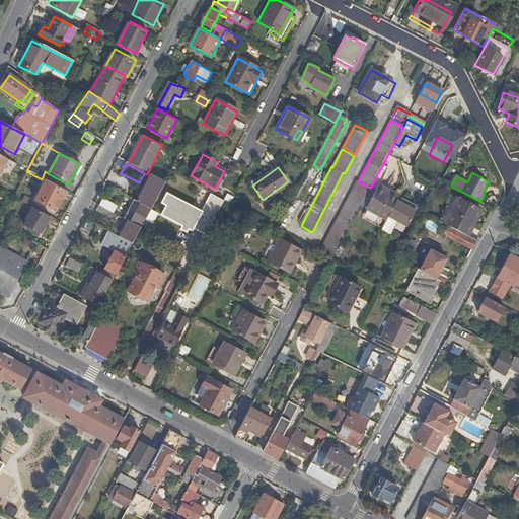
[(150,211),(164,183),(150,176),(136,203),(150,211)]
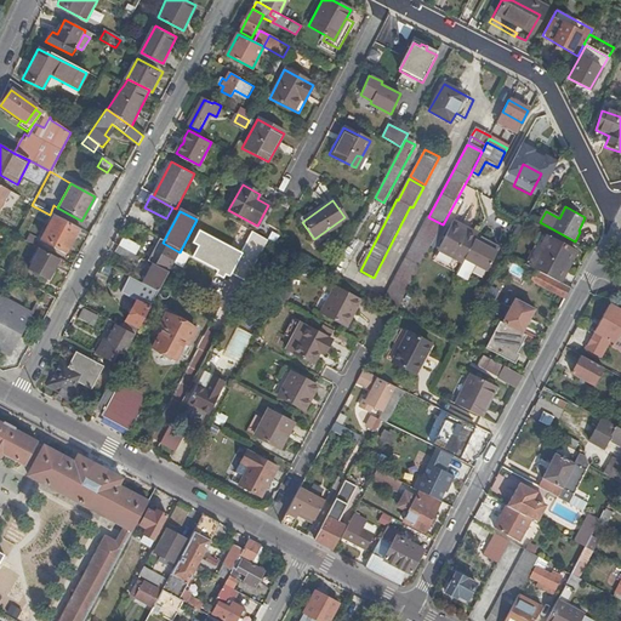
[(67,254),(80,231),(55,217),(41,241),(67,254)]
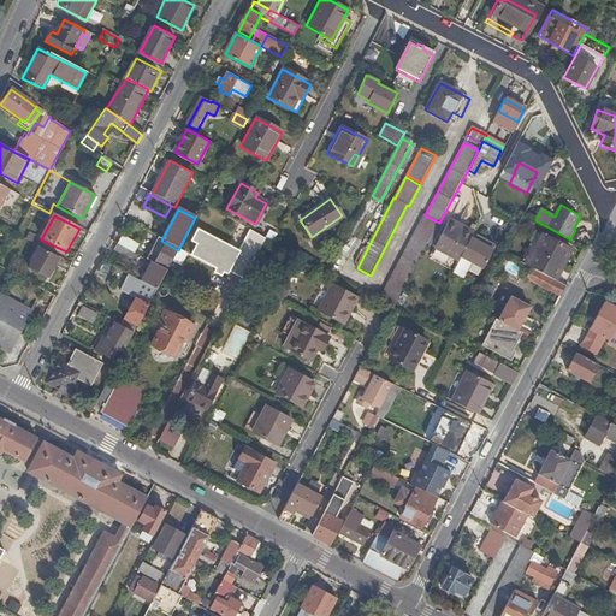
[(379,300),(392,307),(395,307),(438,225),(422,217),(379,300)]
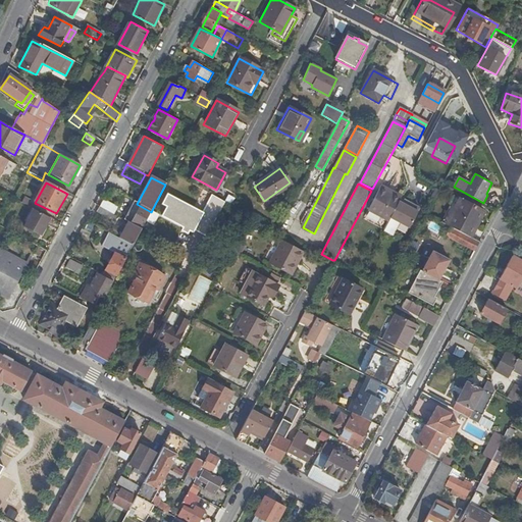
[(389,222),(392,218),(400,204),(403,197),(382,187),(369,211),(389,222)]
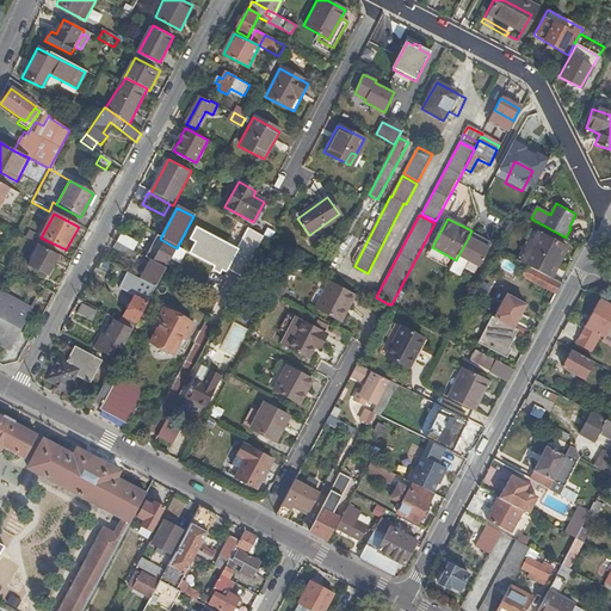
[(239,250),(198,228),(192,239),(197,241),(191,253),(216,266),(215,269),(221,272),(223,269),(227,271),(228,269),(239,250)]
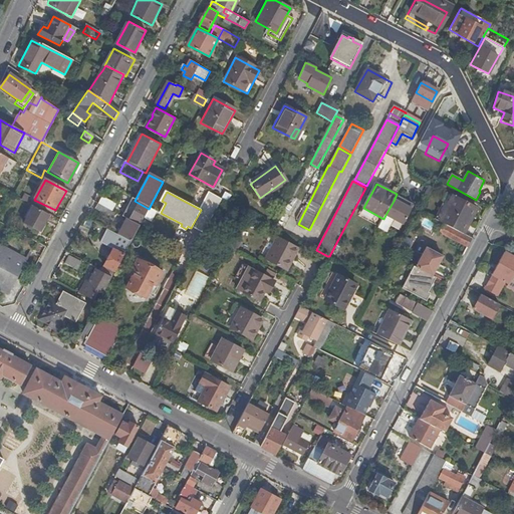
[(201,210),(192,226),(205,232),(223,199),(210,193),(201,210)]
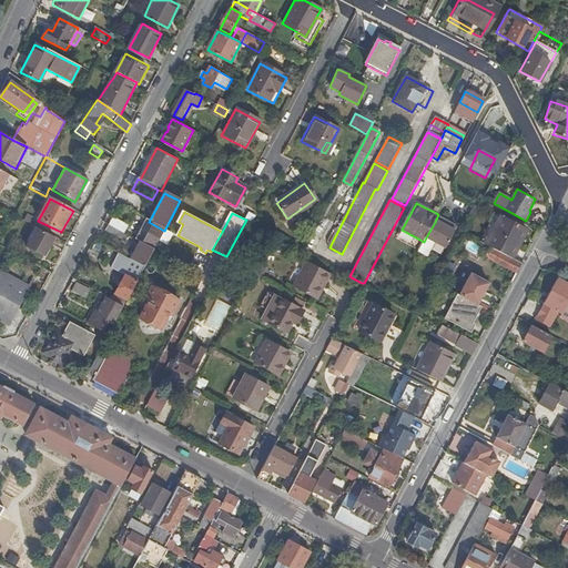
[(490,246),(514,259),(529,230),(499,214),(484,242),(490,246)]
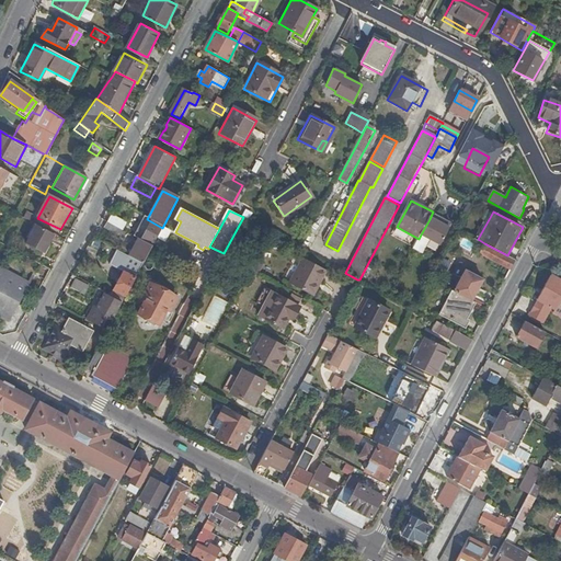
[(26,214),(23,220),(30,224),(33,218),(26,214)]
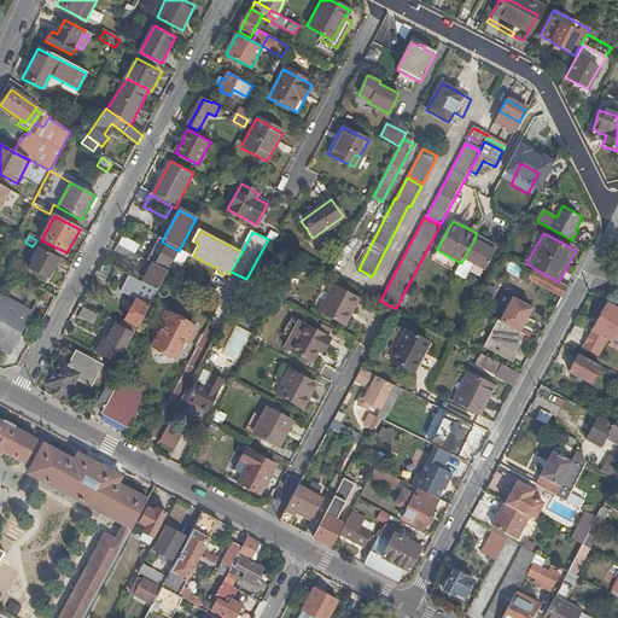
[(122,239),(118,246),(135,256),(140,248),(122,239)]
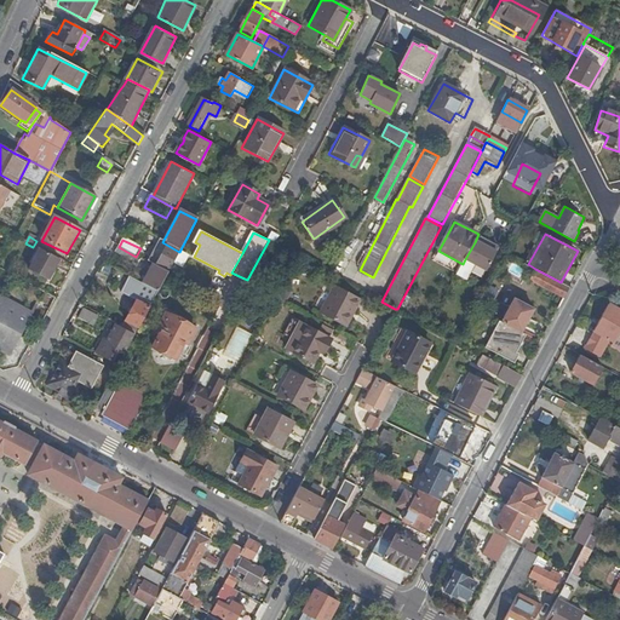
[(177,256),(179,252),(162,242),(159,240),(147,263),(153,267),(167,274),(171,269),(177,256)]
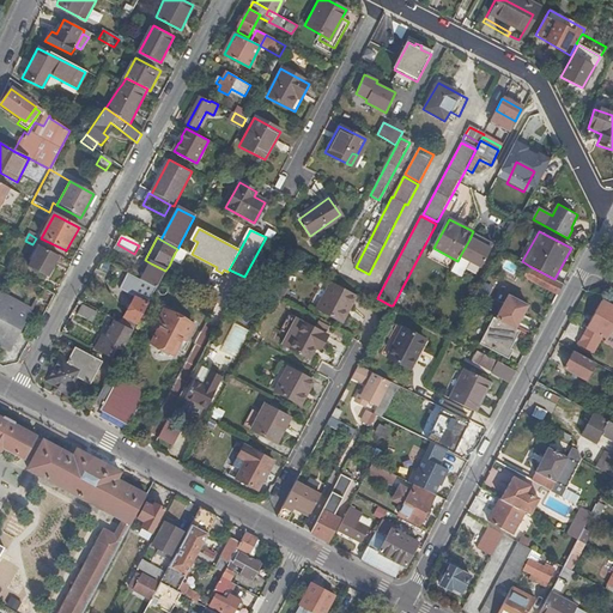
[(469,240),(460,256),(483,267),(493,246),(481,240),(478,244),(469,240)]
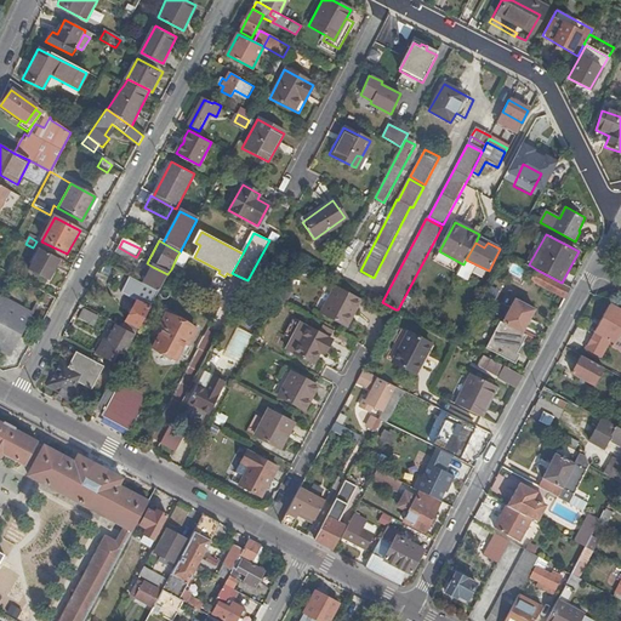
[(136,257),(119,248),(115,255),(136,266),(140,260),(136,257)]
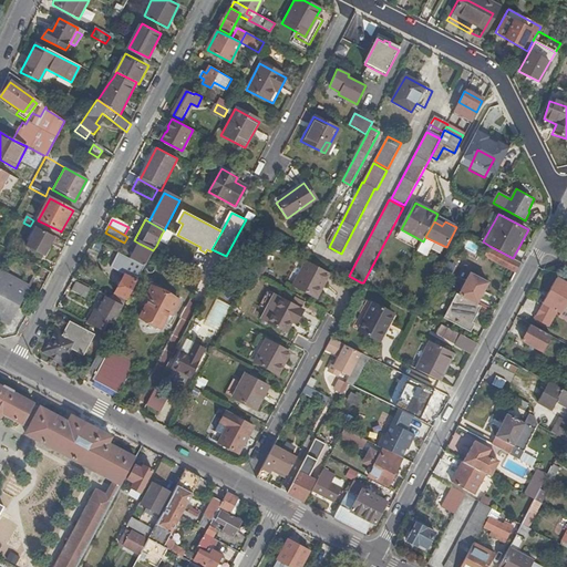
[(43,257),(52,238),(35,229),(26,248),(43,257)]
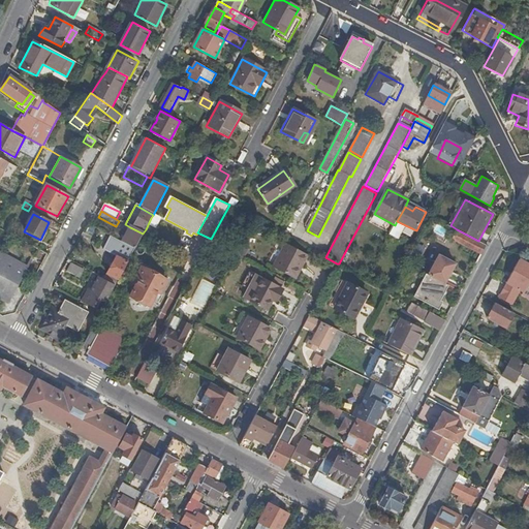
[(155,220),(151,218),(146,229),(149,231),(155,220)]
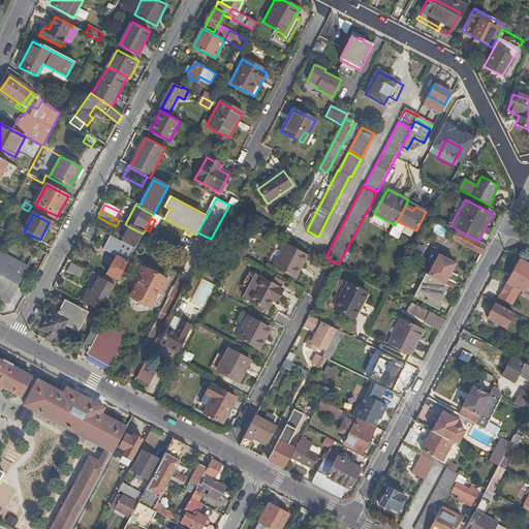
[(134,250),(143,234),(130,227),(121,243),(123,244),(134,250)]
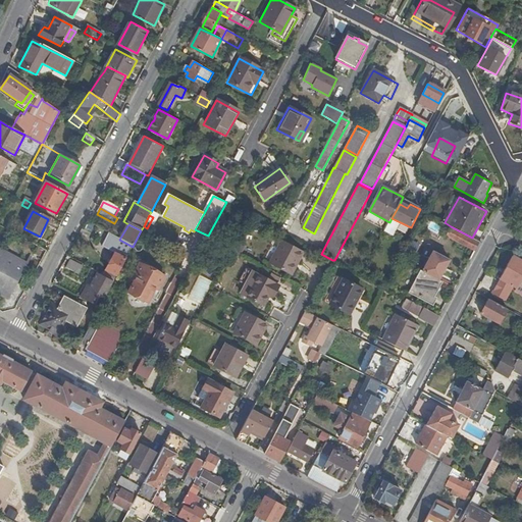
[(475,251),(480,242),(472,238),(451,226),(447,236),(475,251)]
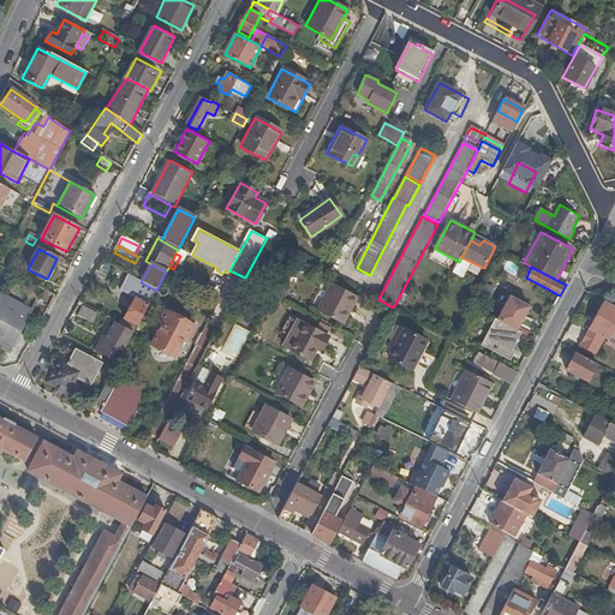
[(153,297),(156,291),(143,284),(139,290),(153,297)]
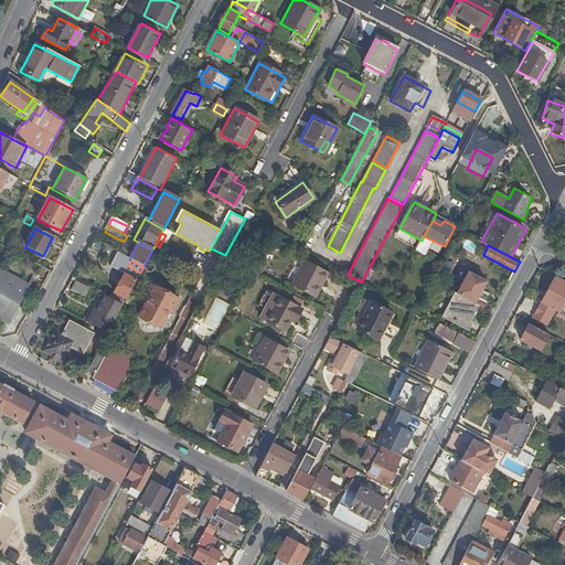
[(324,283),(329,274),(304,260),(290,285),(313,298),(322,281),(324,283)]
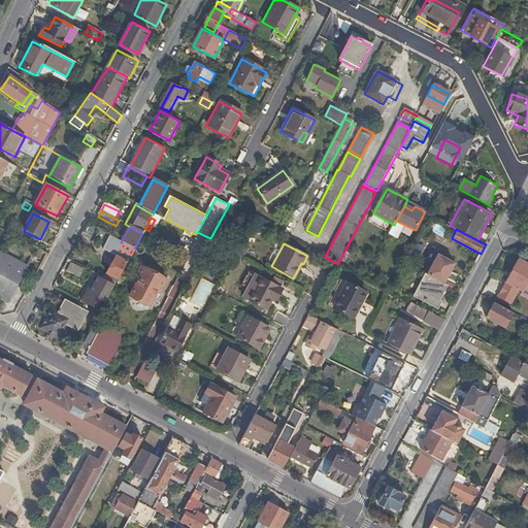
[(239,246),(236,254),(242,258),(246,251),(239,246)]
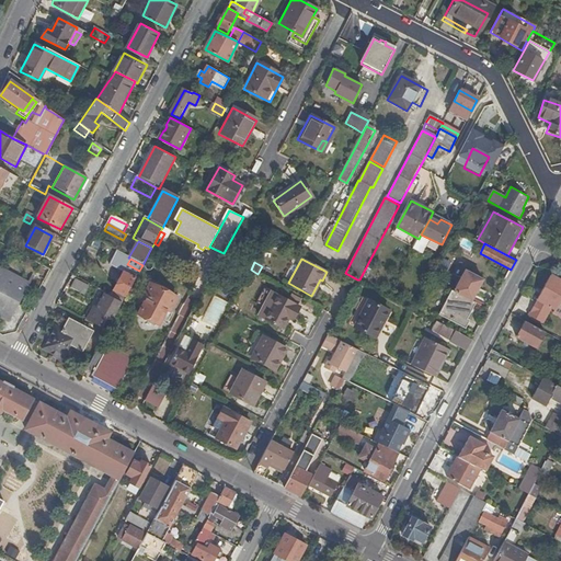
[(467,271),(456,292),(472,300),(483,279),(467,271)]
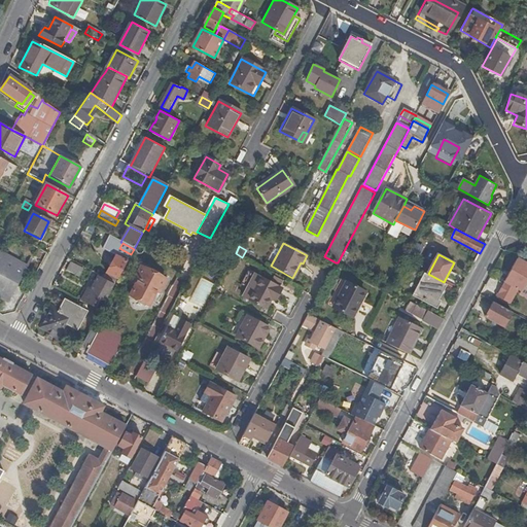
[(116,280),(127,262),(115,256),(106,274),(116,280)]
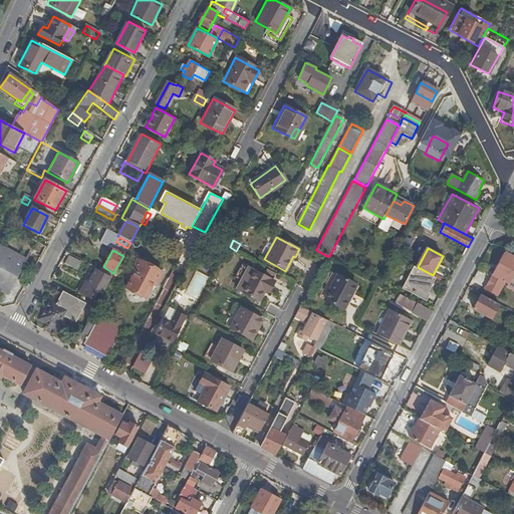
[(6,267),(13,254),(8,251),(1,264),(6,267)]
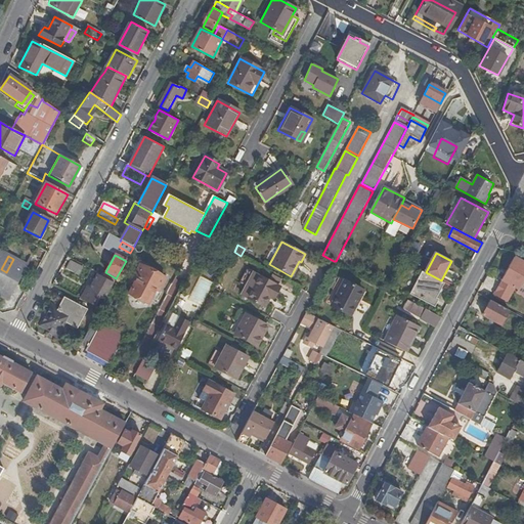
[(523,262),(514,257),(493,293),(508,301),(516,287),(521,289),(522,287),(523,288),(523,262)]
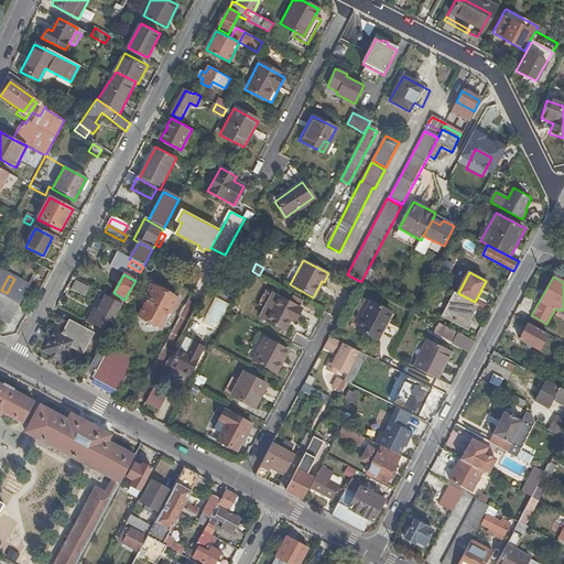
[(7,293),(0,305),(0,320),(9,325),(33,280),(32,279),(28,285),(20,300),(7,293)]
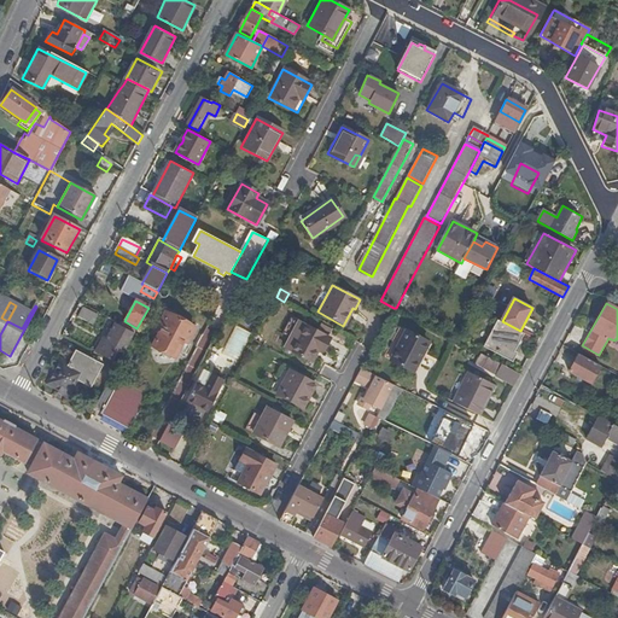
[(30,313),(16,305),(7,321),(22,328),(30,313)]
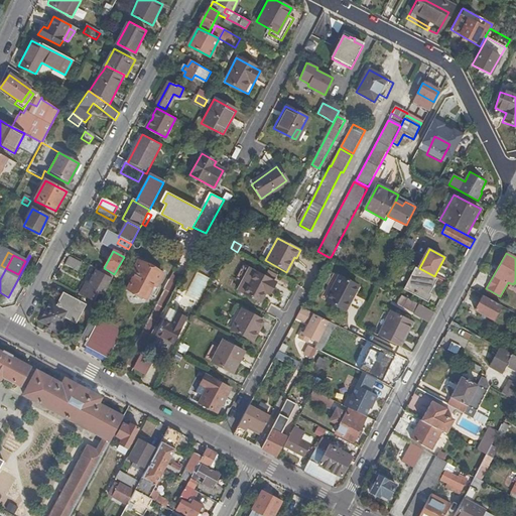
[(79,271),(82,264),(70,257),(67,265),(79,271)]
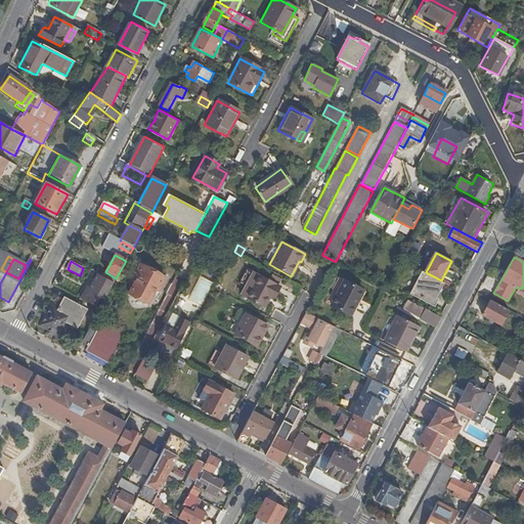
[(159,291),(166,278),(140,264),(135,273),(137,274),(127,293),(147,304),(157,290),(159,291)]
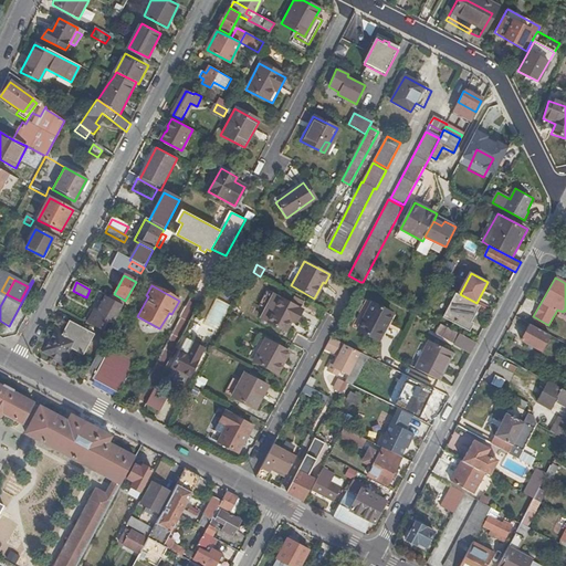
[(294,325),(302,311),(272,293),(259,320),(285,333),(291,323),(294,325)]
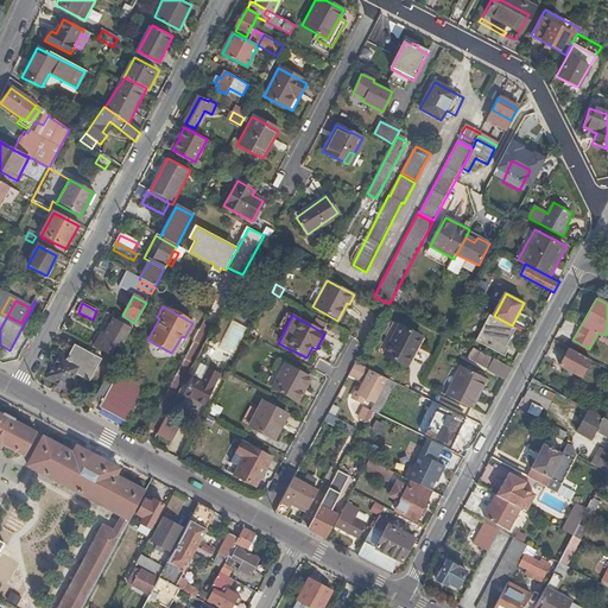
[(507,346),(517,328),(512,325),(494,316),(491,315),(477,341),(505,356),(510,347),(507,346)]
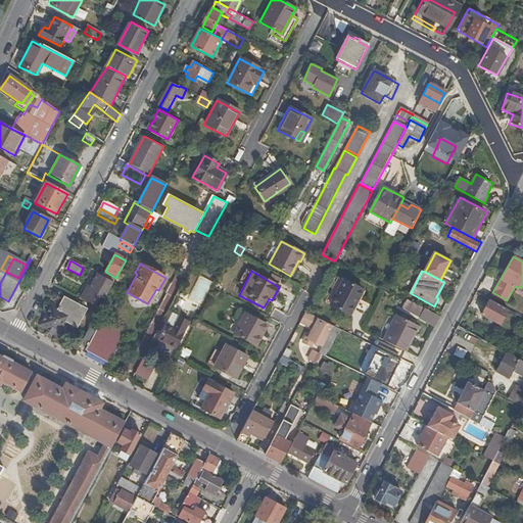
[(98,310),(113,282),(99,274),(90,291),(86,290),(81,300),(98,310)]
